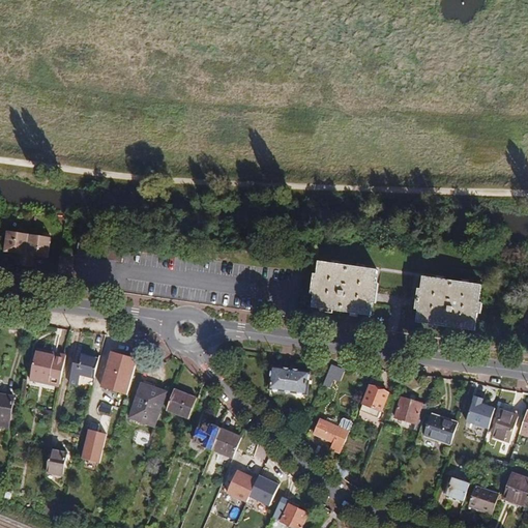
[(47,258),(49,240),(39,238),(39,235),(17,232),(17,235),(6,234),(3,251),(17,254),(16,264),(31,266),(33,256),(47,258)]
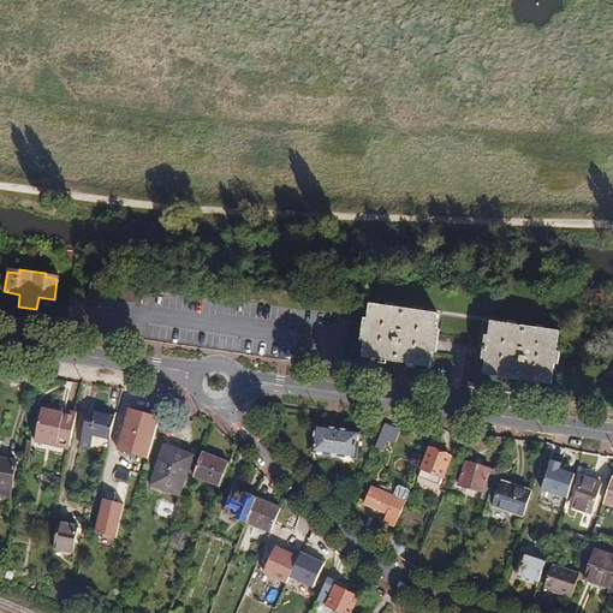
[(363,341),(361,355),(429,364),(430,350),(434,327),(436,313),(369,303),(367,317),(363,341)]
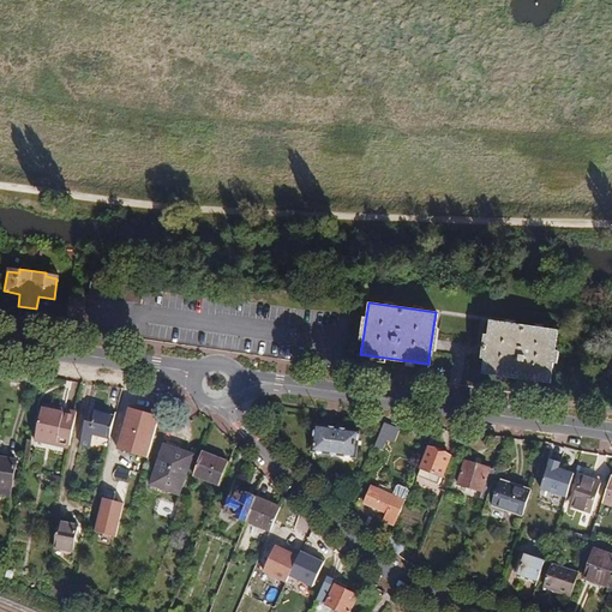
[(484,357),(481,372),(549,382),(551,361),(553,348),(556,329),(489,319),(487,334),(484,357)]
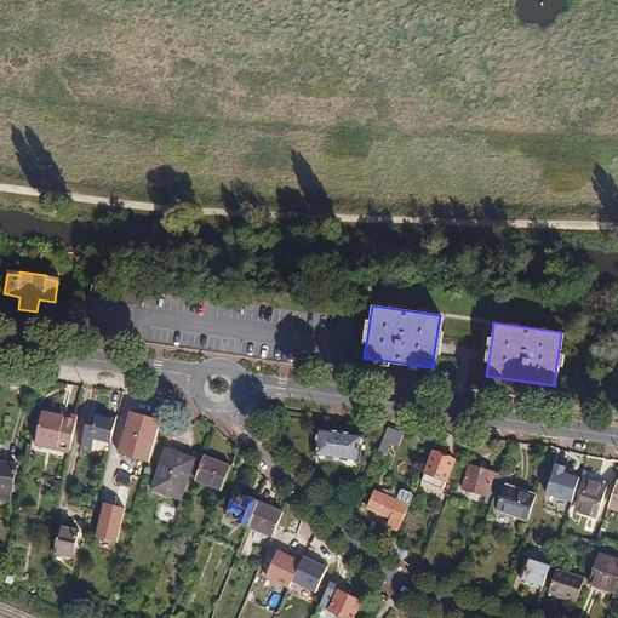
[(40,407),(40,412),(74,418),(75,415),(40,407)]
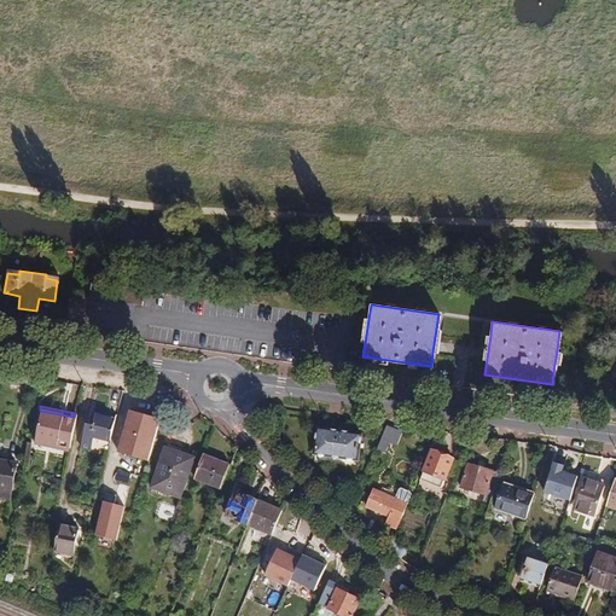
[(44,443),(68,448),(74,417),(40,411),(34,437),(45,440),(44,443)]
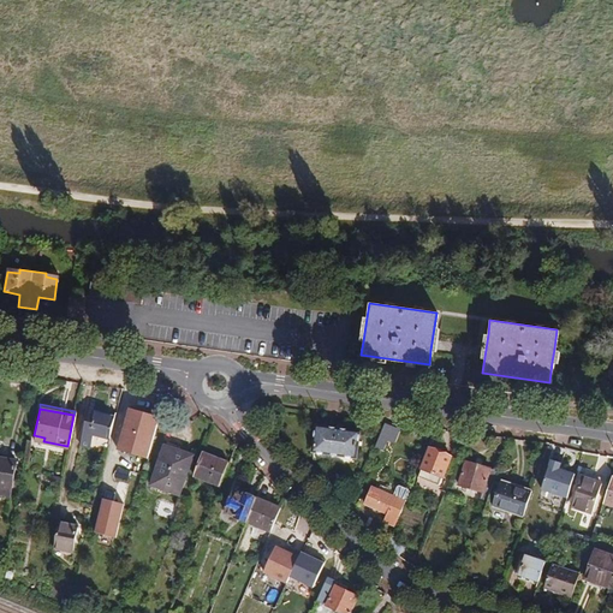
[(91,433),(107,436),(113,415),(90,410),(88,421),(84,420),(78,444),(89,446),(91,433)]
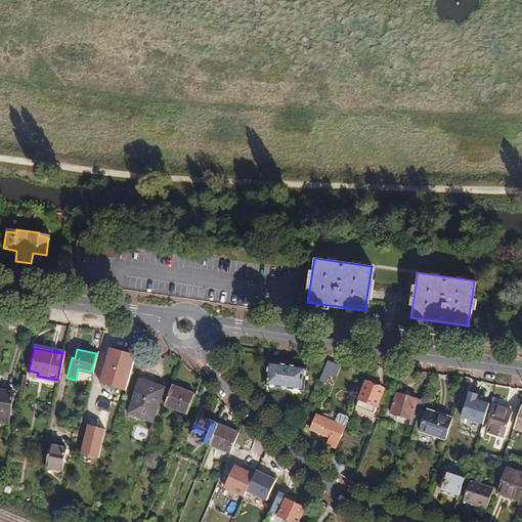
[(325,360),(320,372),(328,375),(333,363),(325,360)]
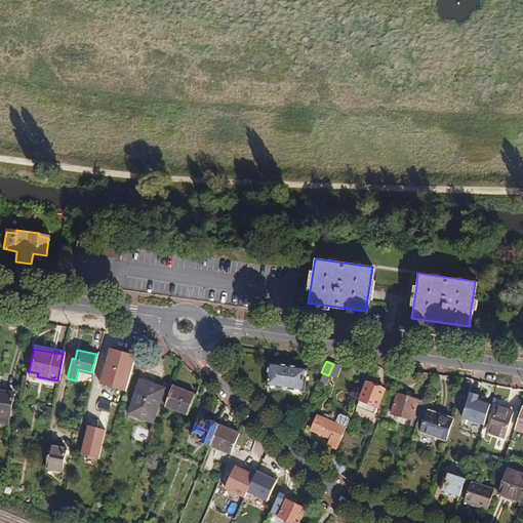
[(302,388),(304,367),(269,363),(266,383),(302,388)]
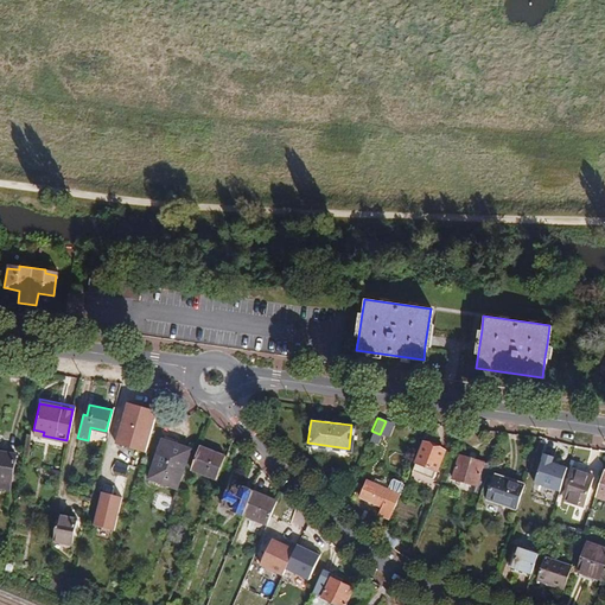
[(141,435),(142,427),(115,421),(112,439),(138,446),(141,435)]
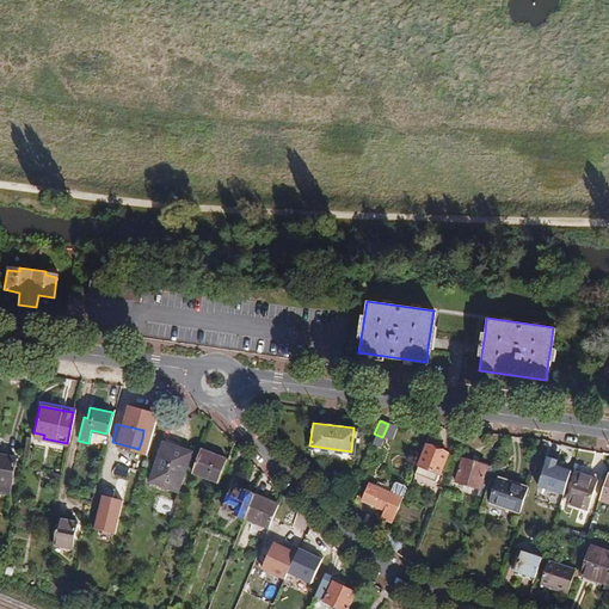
[(161,441),(147,480),(177,491),(191,450),(161,441)]
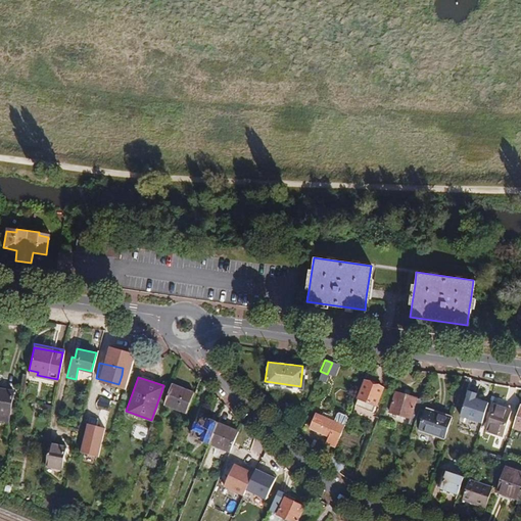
[(117,390),(119,384),(96,378),(94,384),(117,390)]
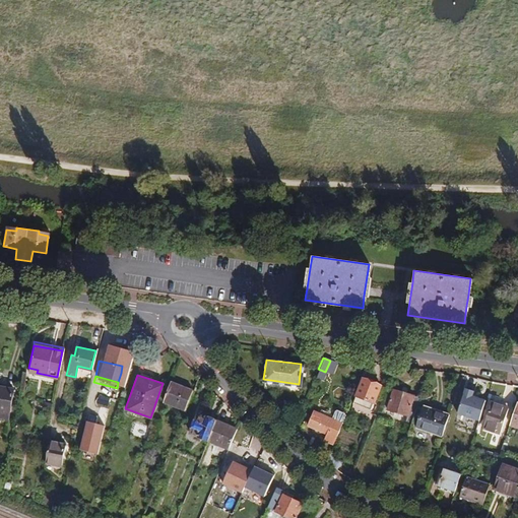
[(362,377),(351,402),(370,409),(380,384),(362,377)]
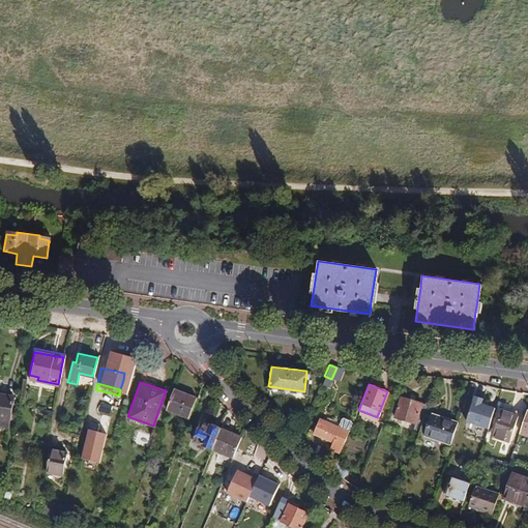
[(172,388),(165,409),(187,417),(195,398),(172,388)]
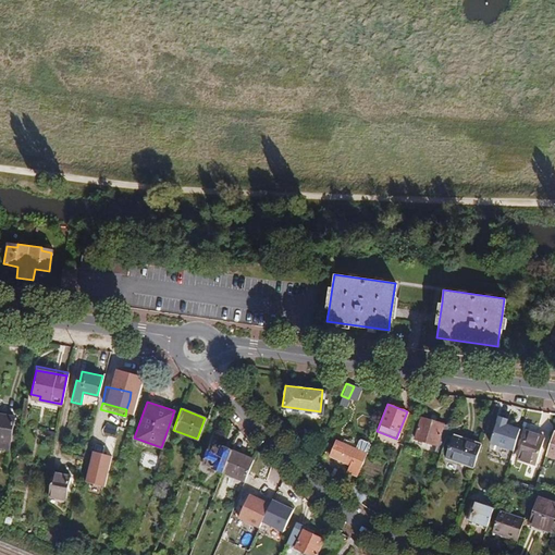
[(0,446),(8,448),(13,416),(0,412),(0,446)]
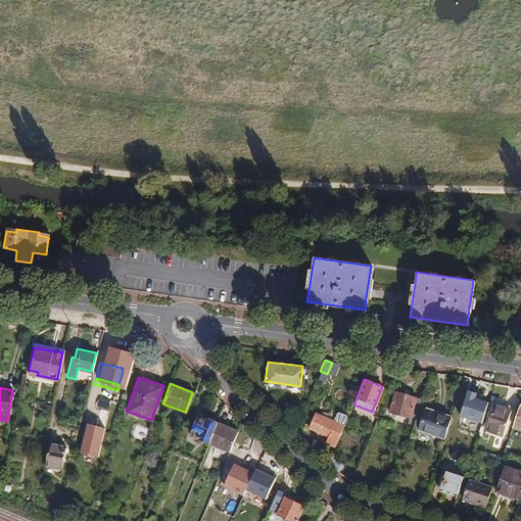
[(480,423),(487,403),(475,398),(477,391),(468,389),(459,416),(480,423)]
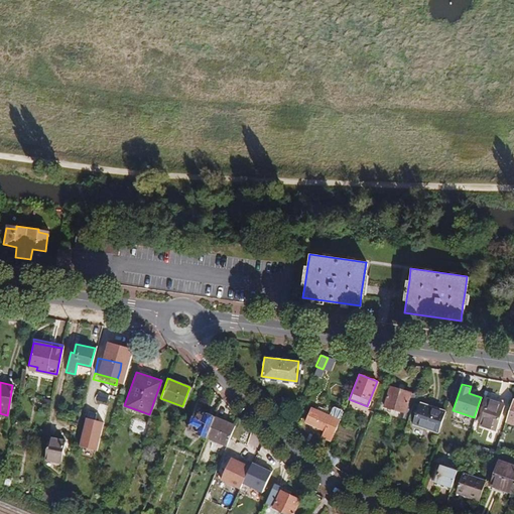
[(400,426),(404,427),(415,394),(389,386),(383,405),(403,411),(400,420),(402,421),(400,426)]
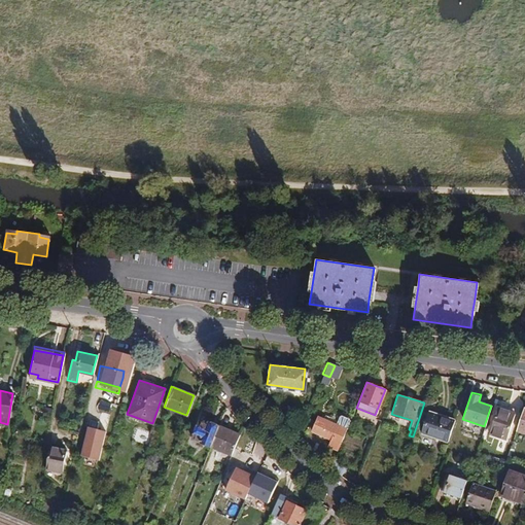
[(42,411),(50,413),(53,405),(44,403),(42,411)]
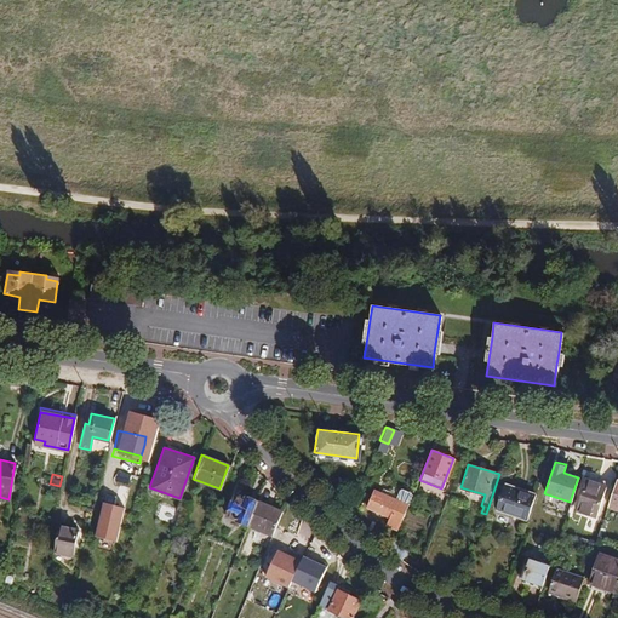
[(584,479),(574,509),(595,516),(605,486),(584,479)]
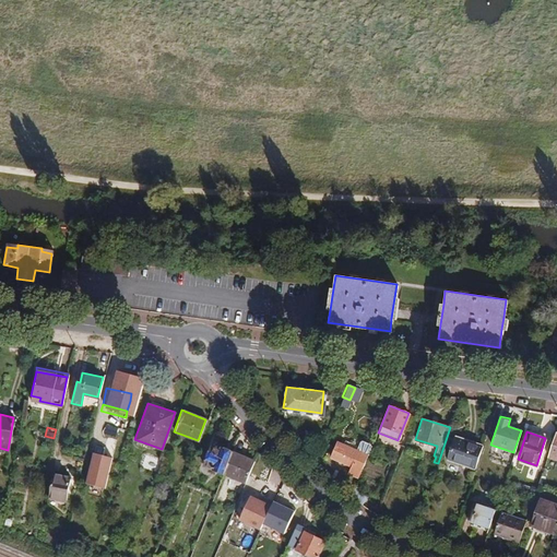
[(556,433),(555,431),(547,454),(556,458),(556,433)]
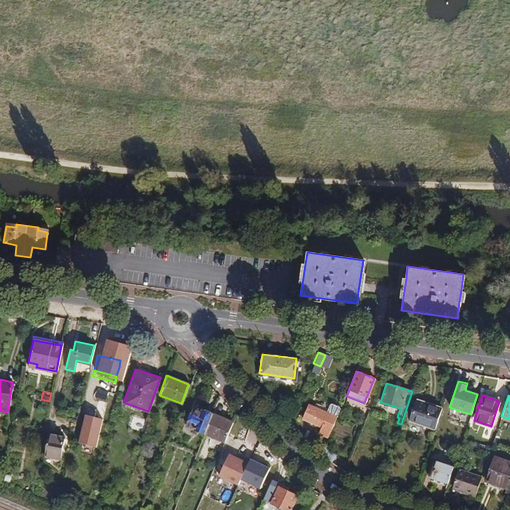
[(415,398),(408,419),(433,428),(441,407),(415,398)]
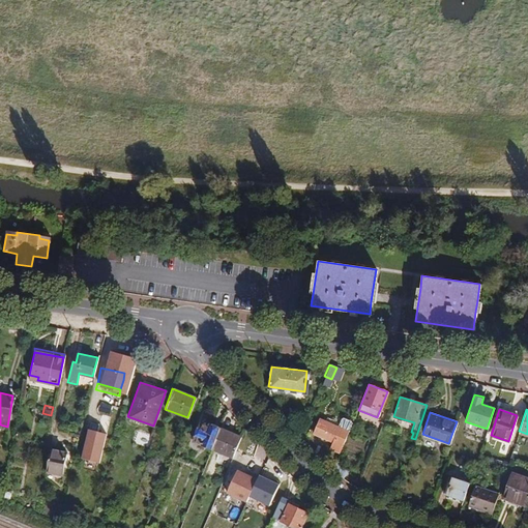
[(342,418),(338,427),(348,431),(351,422),(351,420),(343,417),(342,418)]
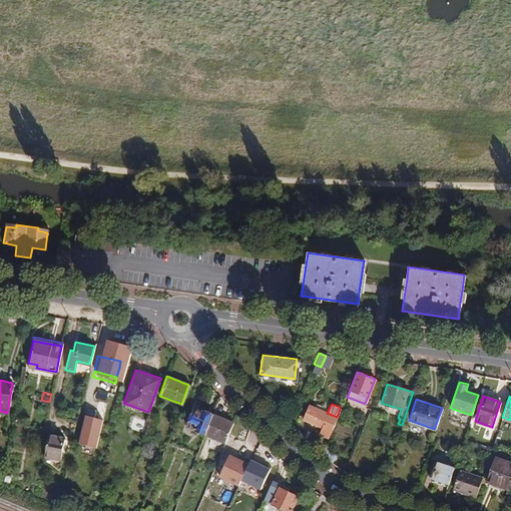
[(79,405),(76,419),(78,419),(75,429),(82,431),(87,407),(79,405)]
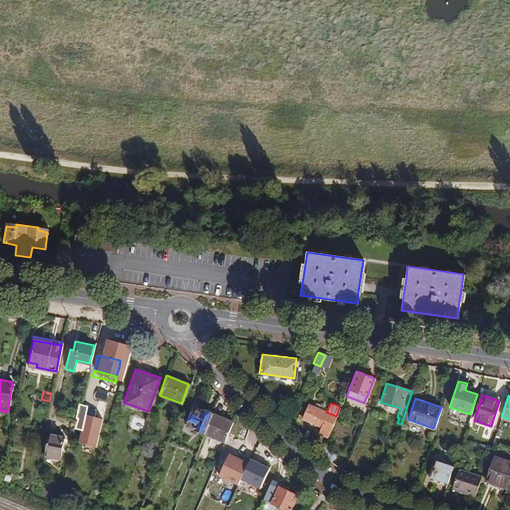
[(326,412),(308,405),(303,418),(320,425),(318,432),(328,436),(336,416),(326,412)]
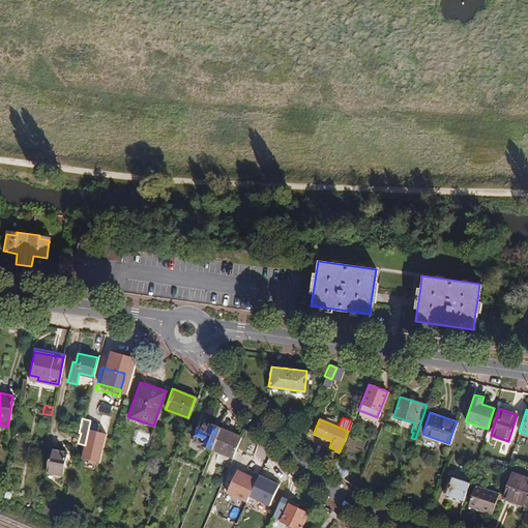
[(192,440),(210,447),(218,427),(208,422),(208,423),(200,420),(192,440)]
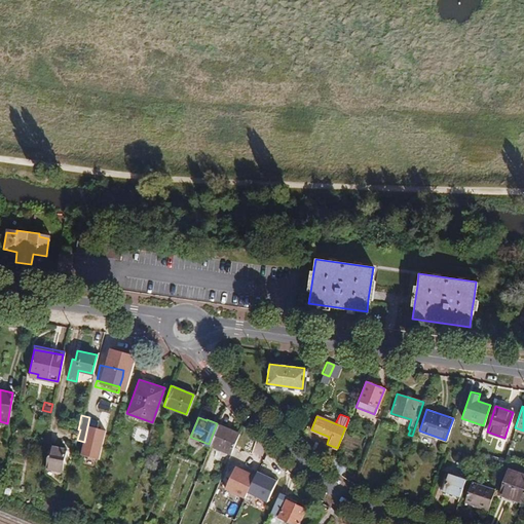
[(229,452),(238,432),(217,423),(209,444),(212,445),(225,451),(229,452)]
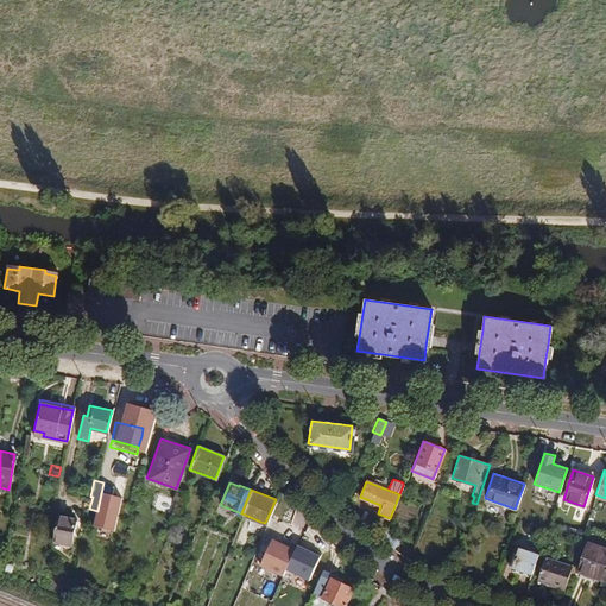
[(57,516),(52,541),(70,544),(75,519),(57,516)]
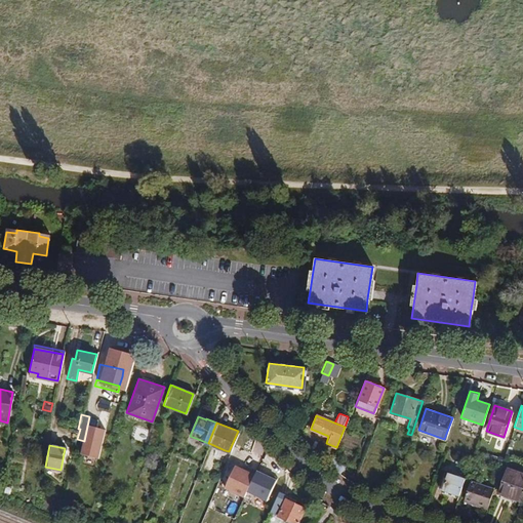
[(332,457),(329,466),(338,473),(345,466),(332,457)]
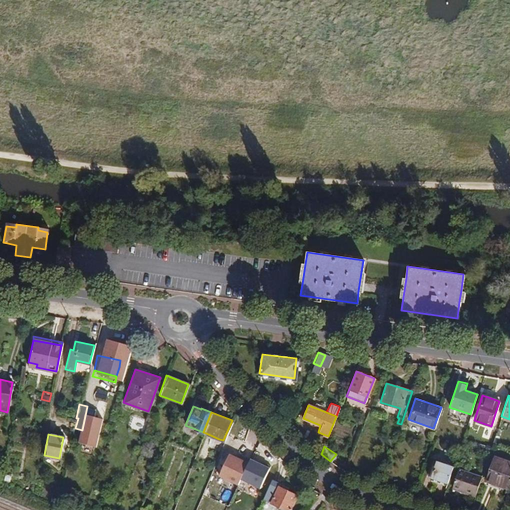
[(509,461),(493,455),(485,479),(507,486),(509,478),(509,461)]
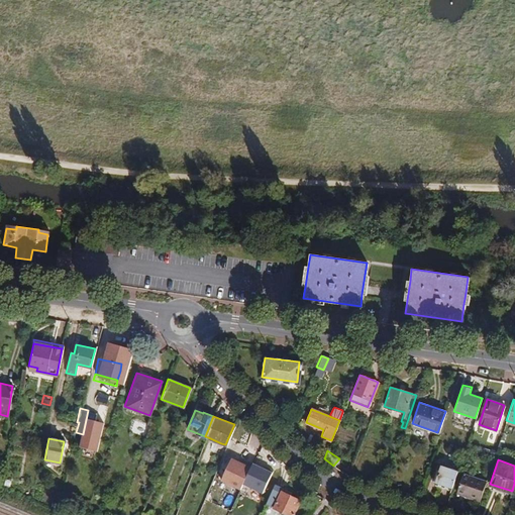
[(433,483),(450,488),(456,470),(440,465),(438,470),(433,483)]
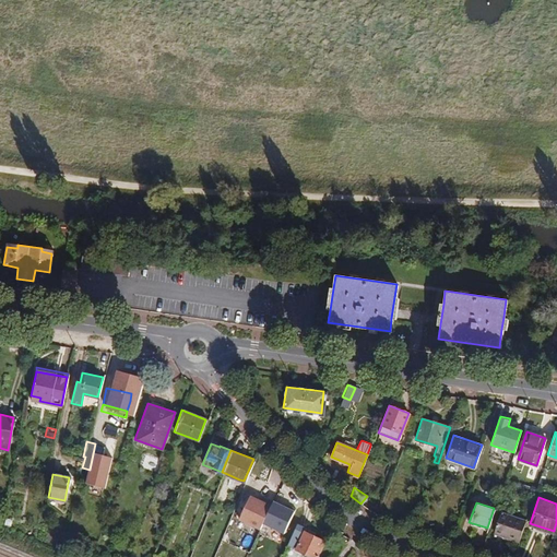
[(493,532),(518,541),(524,520),(499,511),(493,532)]
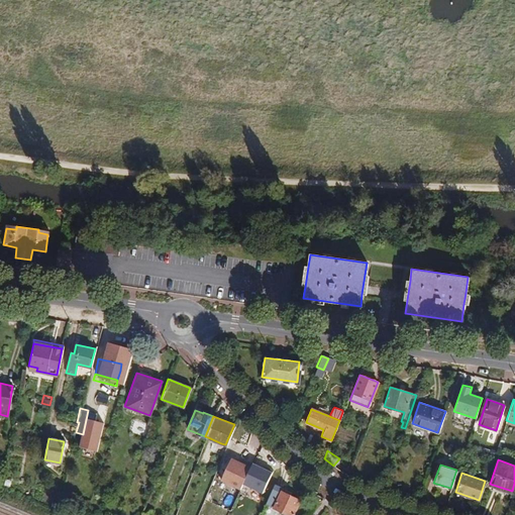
[(273,507),(289,514),(291,514),(298,499),(280,491),(282,486),(275,482),(268,497),(276,501),(273,507)]
